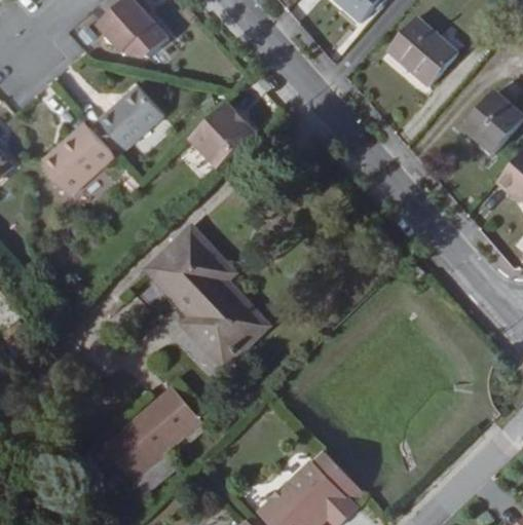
[(142,9),(147,5),(141,0),(126,0),(98,26),(122,54),(124,51),(156,25),(147,14),(142,9)]
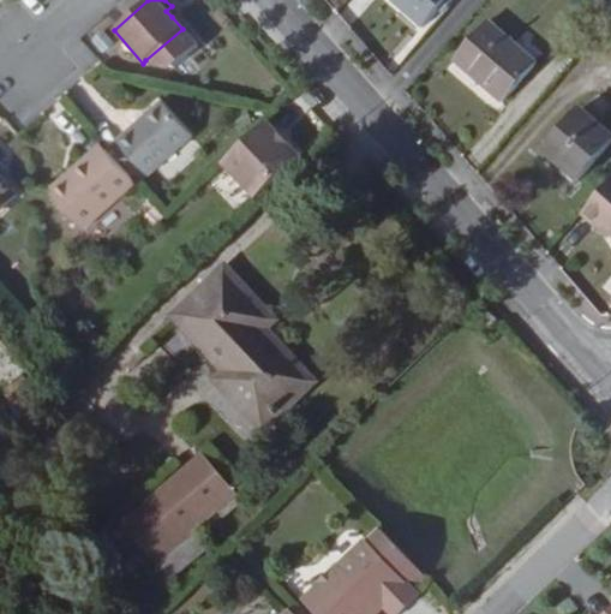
[(388,0),(419,27),(442,0),(388,0)]
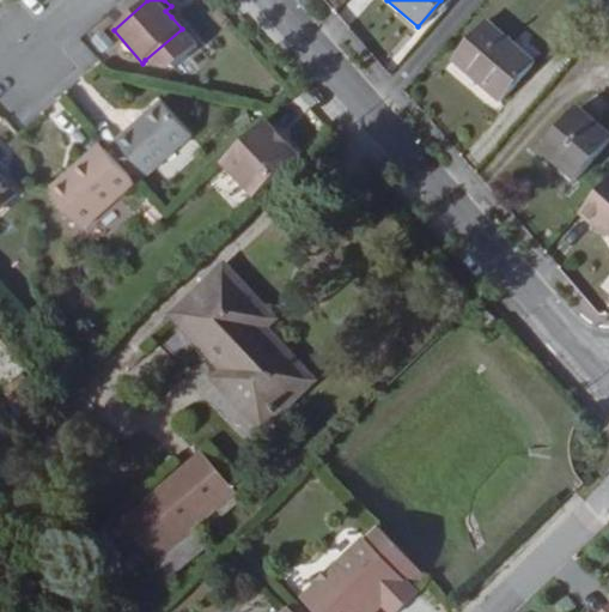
[(176,12),(171,6),(165,11),(171,17),(176,12)]
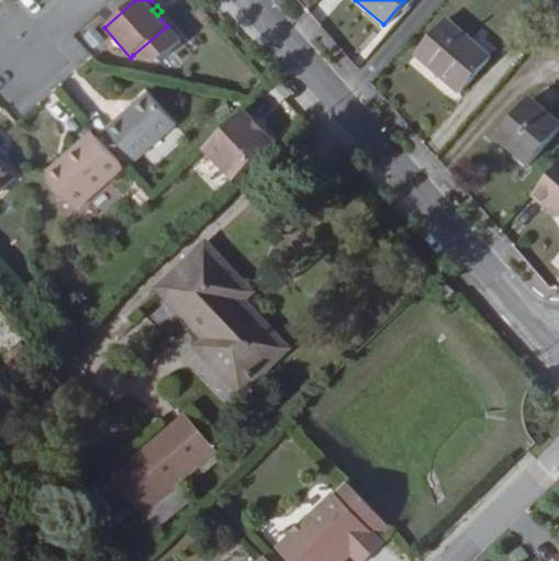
[(458,92),(490,56),(445,19),(413,55),(458,92)]
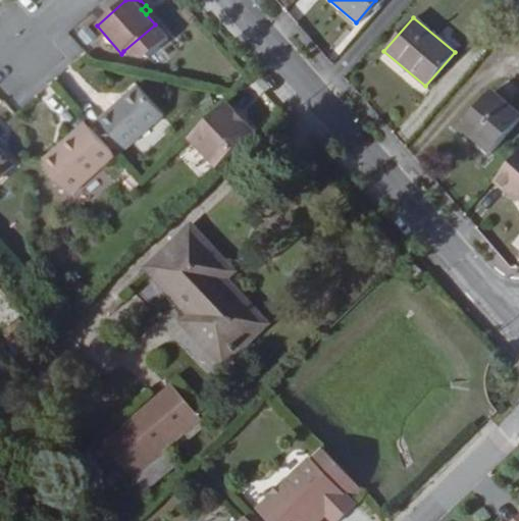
[(163,34),(155,24),(123,51),(140,55),(163,34)]
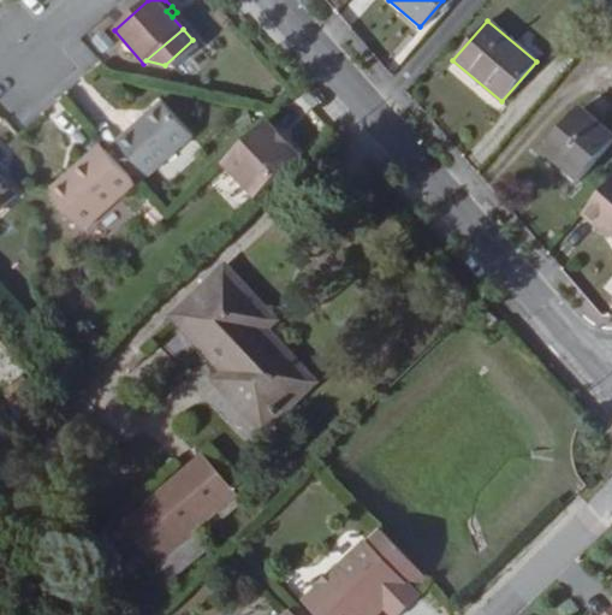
[(42,106),(72,143),(93,126),(63,89),(42,106)]
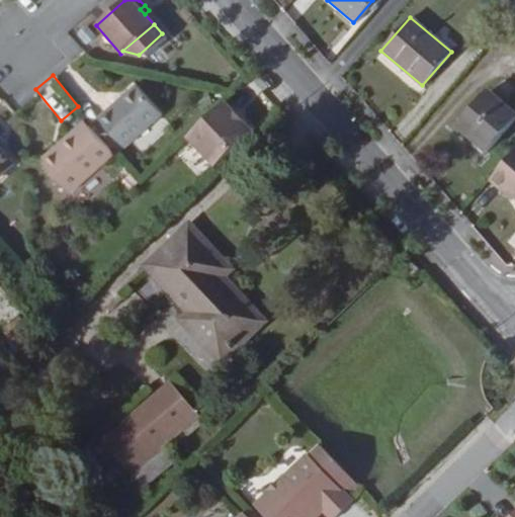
[(123,146),(161,112),(136,84),(97,117),(123,146)]
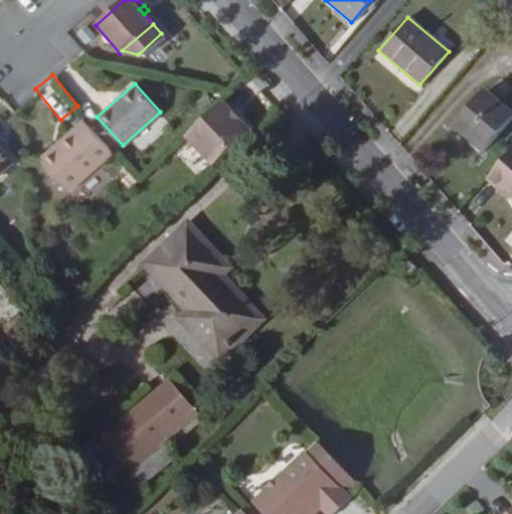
[(511,114),(484,91),(454,125),(483,150),(511,117),(511,114)]
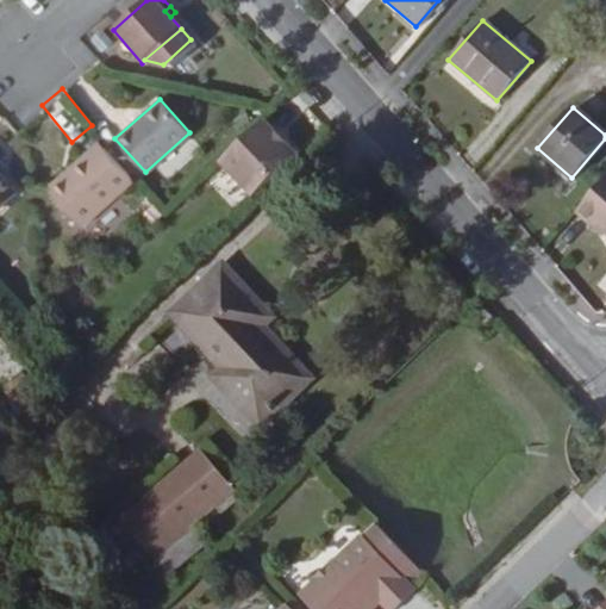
[(263,120),(220,162),(254,197),(295,155),(263,120)]
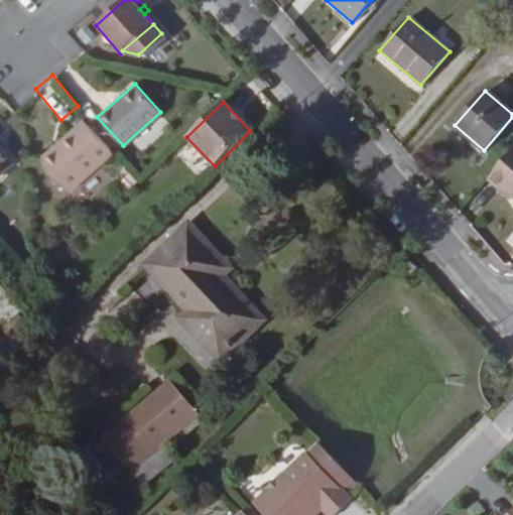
[(87,123),(76,133),(73,130),(39,158),(68,190),(112,151),(87,123)]
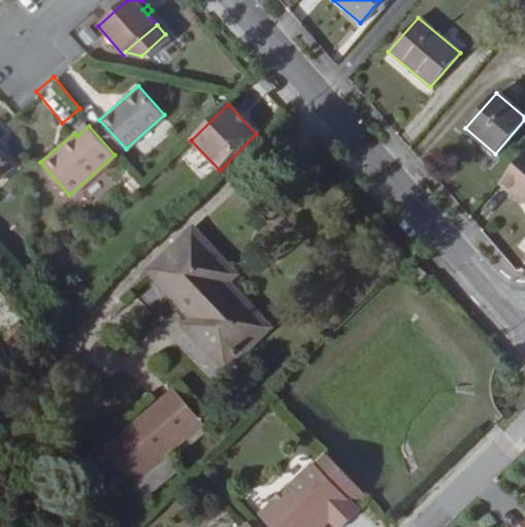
[(0,177),(5,173),(14,164),(0,149),(0,146),(3,144),(0,141),(0,177)]
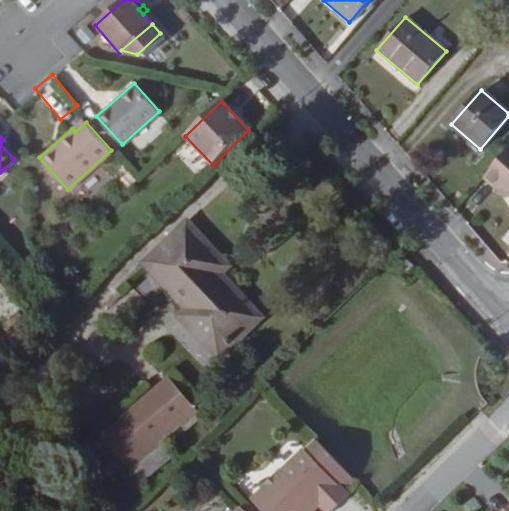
[(508,144),(481,176),(503,195),(506,192),(508,194),(508,144)]
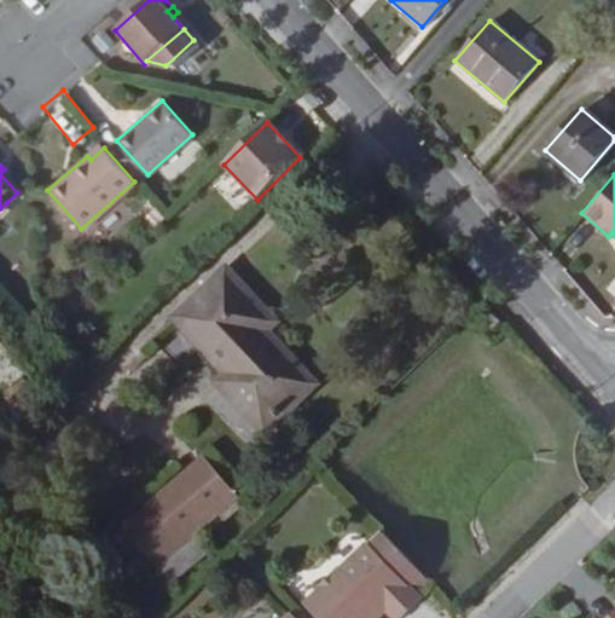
[(225,261),(175,309),(146,335),(157,347),(186,319),(228,364),(209,382),(261,438),(320,383),(270,330),(279,321),(225,261)]
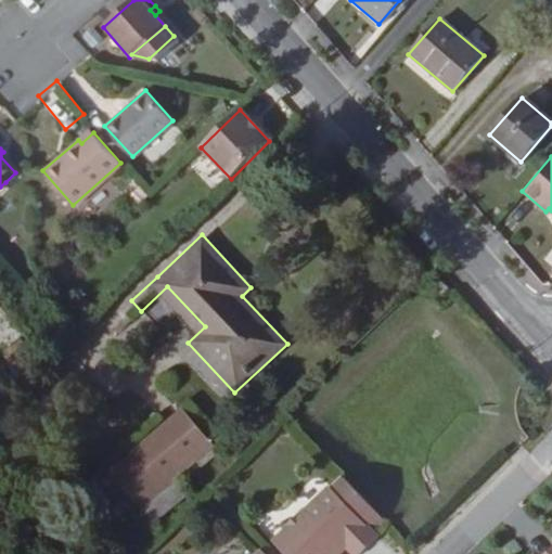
[(434,273),(424,282),(439,297),(448,288),(434,273)]
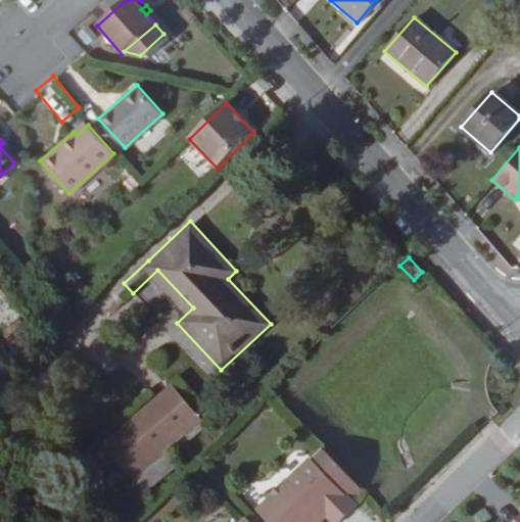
[(167,385),(100,443),(129,477),(181,433),(188,440),(202,427),(167,385)]
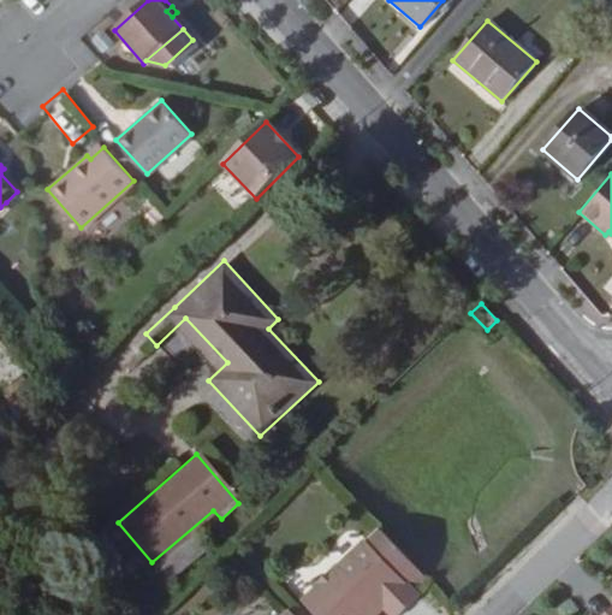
[(376,527),(363,539),(369,545),(382,533),(376,527)]
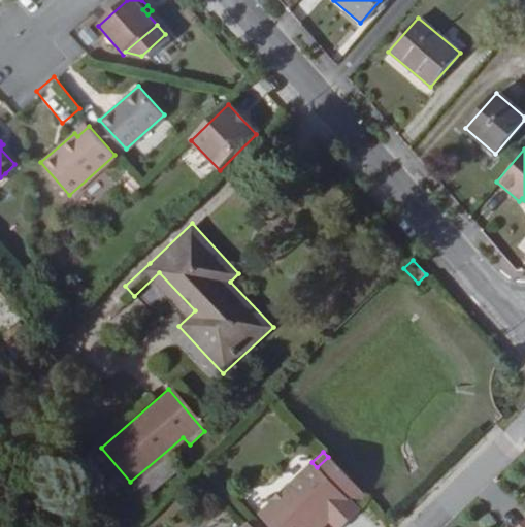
[(169,454),(133,485),(145,499),(179,468),(169,454)]
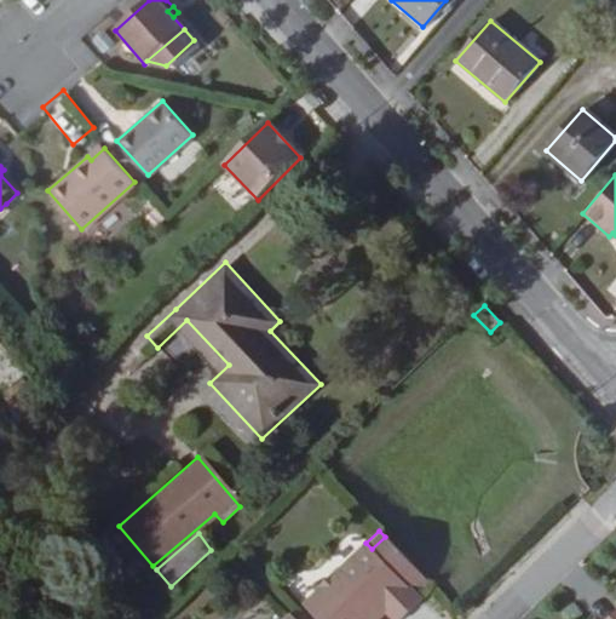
[(389,618),(398,618),(420,600),(415,595),(429,583),(385,537),(372,549),(366,543),(334,572),(333,571),(312,590),(315,592),(300,605),(314,618),(375,618),(384,612),(389,618)]
